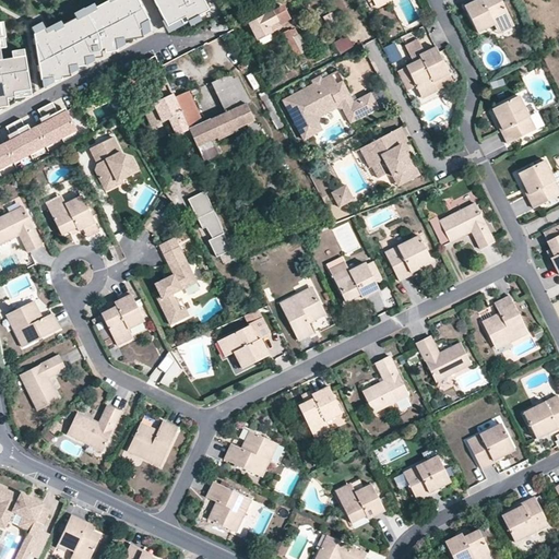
[(37,38),(44,83),(56,81),(57,84),(67,82),(66,80),(74,79),(73,75),(72,69),(80,67),(81,70),(90,68),(90,67),(87,59),(96,57),(96,60),(105,59),(104,51),(107,51),(108,55),(120,52),(120,49),(118,39),(126,38),(127,42),(145,37),(144,35),(143,25),(152,21),(141,0),(119,0),(114,3),(113,1),(99,9),(100,11),(82,22),(81,20),(68,27),(69,30),(61,34),(60,32),(52,35),(50,32),(50,31),(40,36),(37,38)]
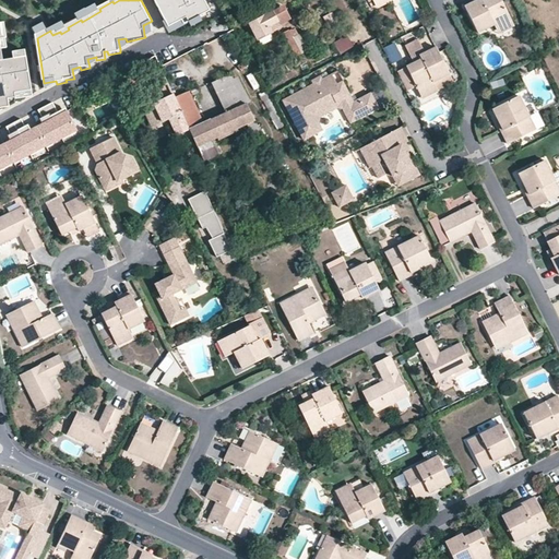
[(156,0),(170,27),(185,20),(187,24),(191,22),(202,16),(213,11),(206,0),(156,0)]
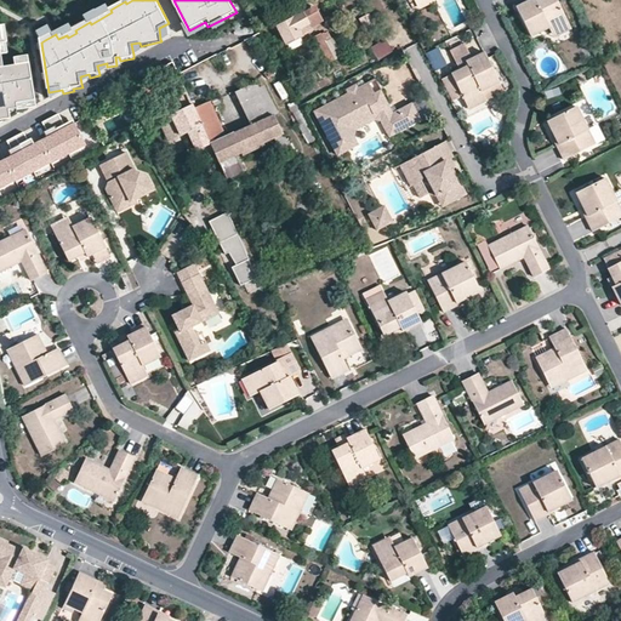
[(525,0),(516,5),(530,34),(548,26),(550,29),(568,21),(557,0),(525,0)]
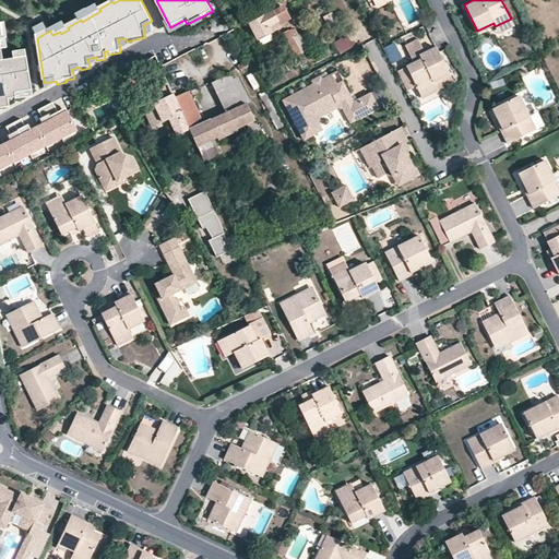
[(82,22),(100,11),(99,9),(97,6),(79,16),(81,20),(82,22)]
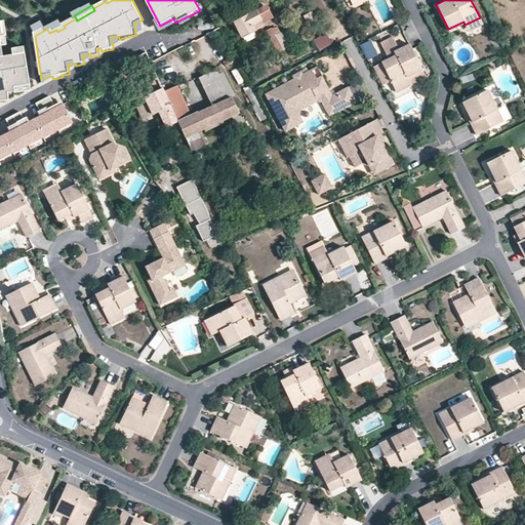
[(265,29),(263,26),(272,22),(265,7),(233,24),(244,45),(254,40),(252,35),(265,29)]
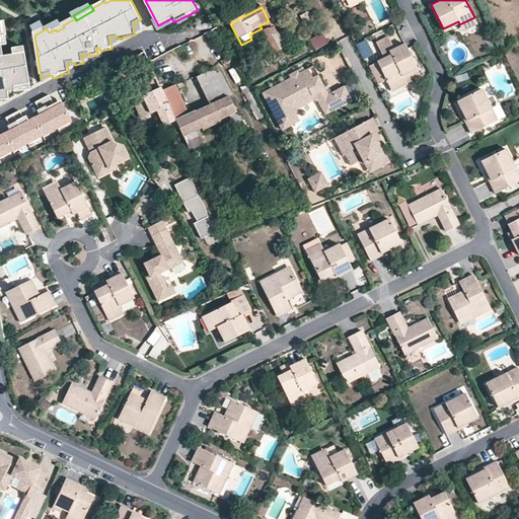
[(190,19),(188,15),(177,20),(179,24),(190,19)]
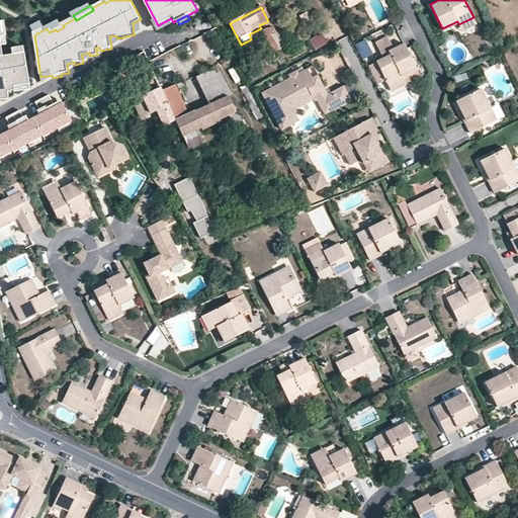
[(458,24),(461,28),(476,21),(473,17),(458,24)]
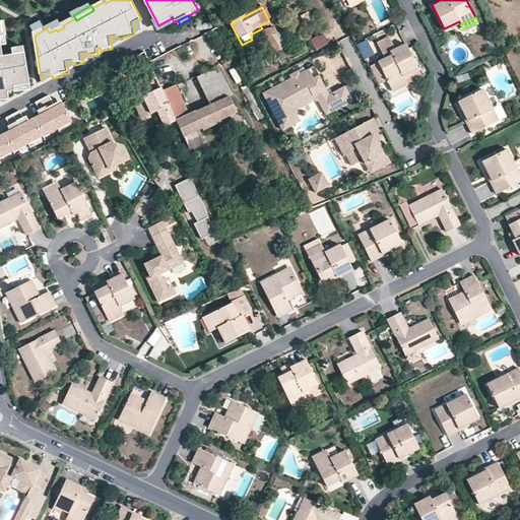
[(161,29),(174,22),(172,18),(158,25),(161,29)]
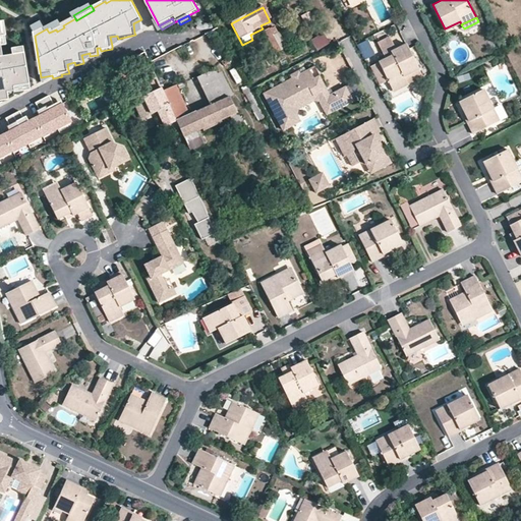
[(141,19),(133,23),(134,33),(143,29),(141,19)]
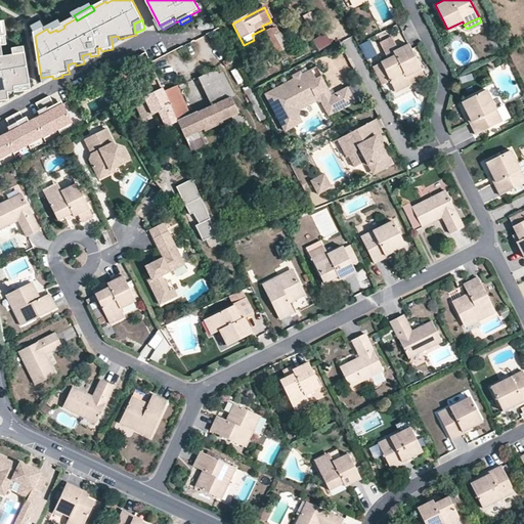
[(57,32),(64,28),(63,26),(61,23),(47,30),(49,33),(56,30),(57,32)]
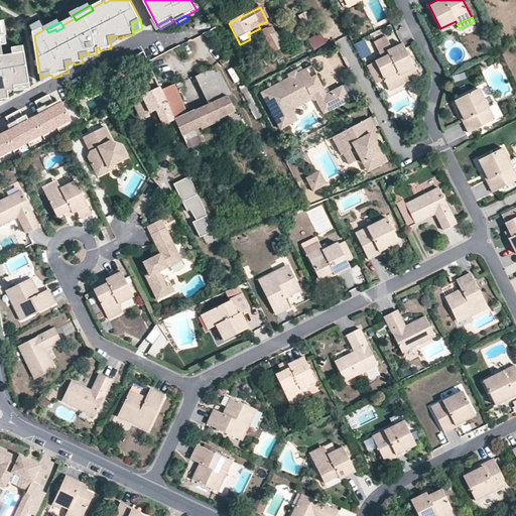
[(37,33),(46,28),(43,23),(34,28),(37,33)]
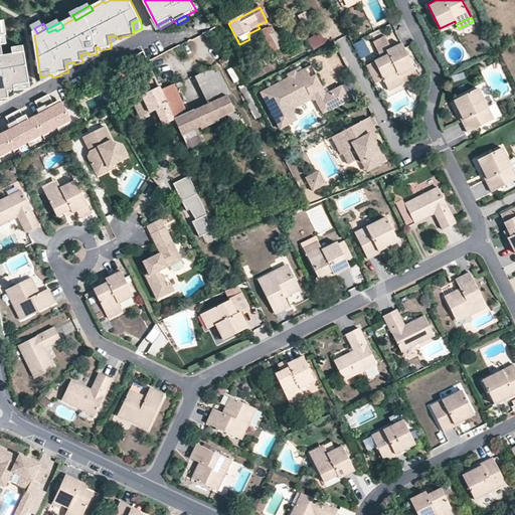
[(267,29),(262,31),(274,53),(278,51),(267,29)]
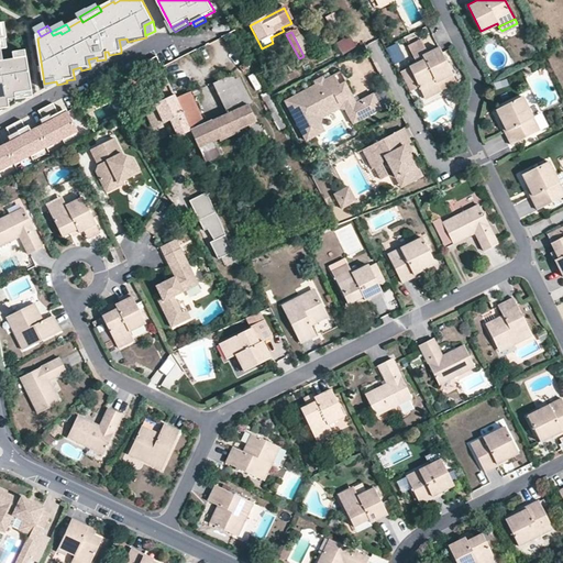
[(17,97),(33,95),(29,59),(15,62),(4,64),(2,53),(0,34),(0,111),(3,112),(2,109),(2,103),(9,102),(17,101),(17,97)]
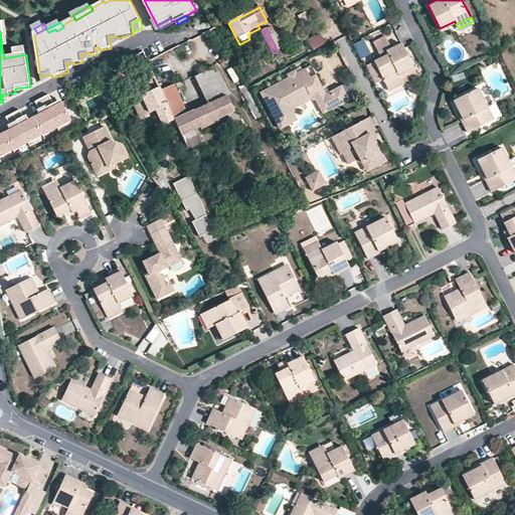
[(109,36),(111,45),(117,41),(117,38),(116,35),(109,36)]
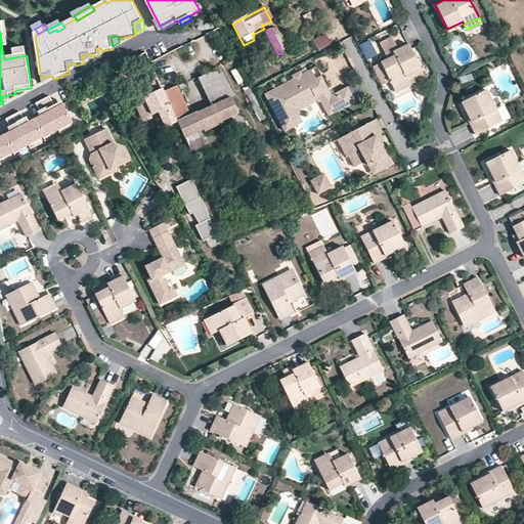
[(319,52),(331,45),(325,36),(314,42),(319,52)]
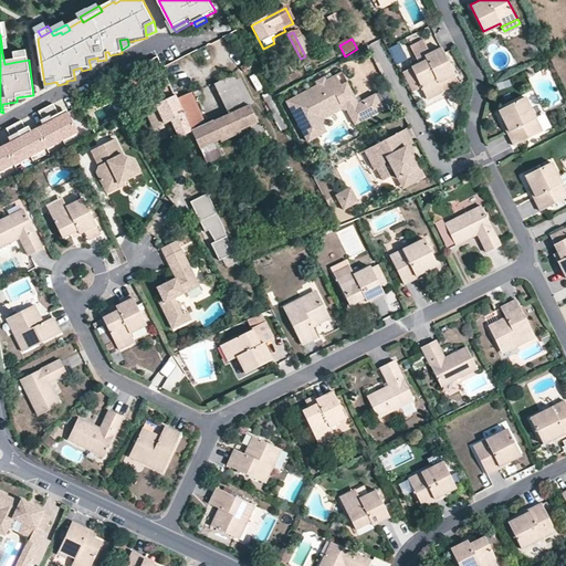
[(431,55),(423,40),(409,46),(416,58),(419,55),(423,59),(431,55)]
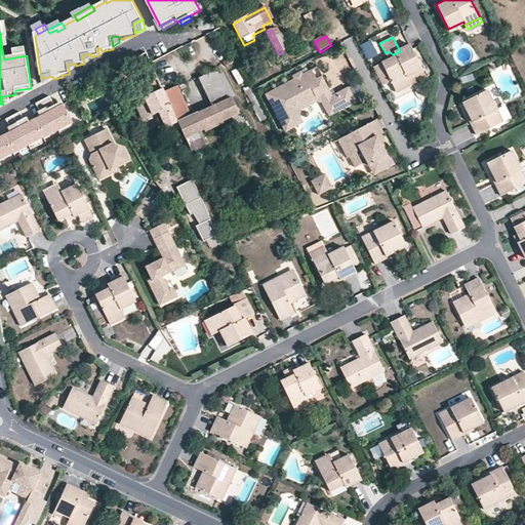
[(421,71),(409,46),(400,51),(393,54),(389,51),(386,53),(389,59),(373,69),(382,87),(391,83),(394,88),(408,82),(407,78),(421,71)]
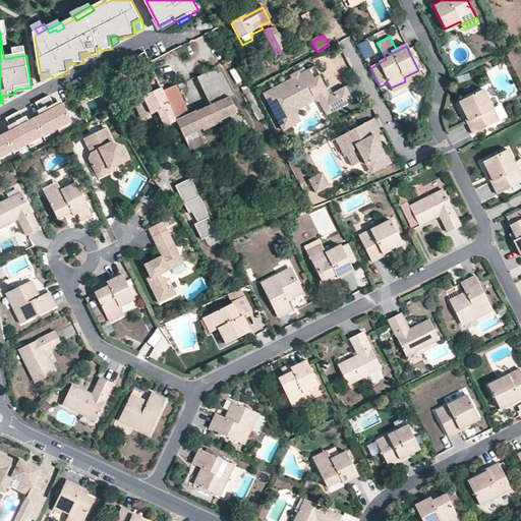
[(81,55),(83,62),(91,58),(90,56),(90,53),(81,55)]
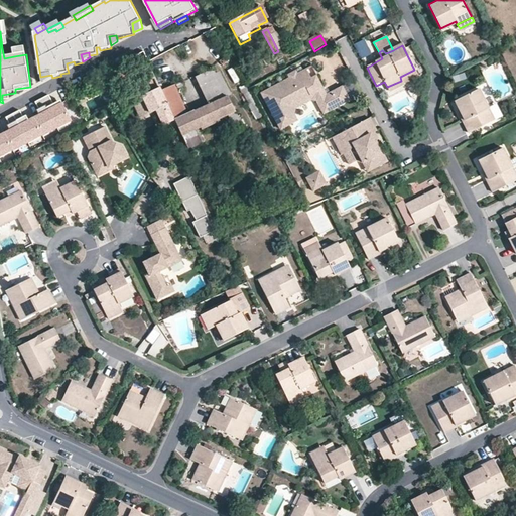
[(209,104),(227,96),(213,68),(196,77),(209,104)]
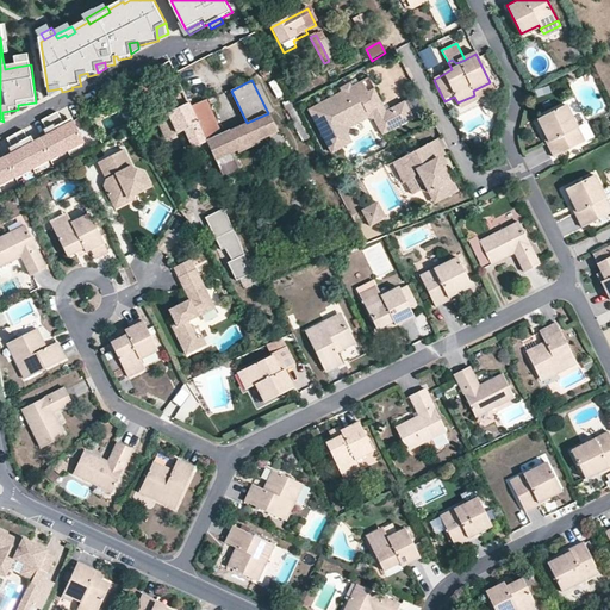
[(373,88),(368,91),(362,80),(355,83),(344,89),(312,106),(329,139),(334,149),(349,142),(342,129),(344,120),(380,103),(373,88)]
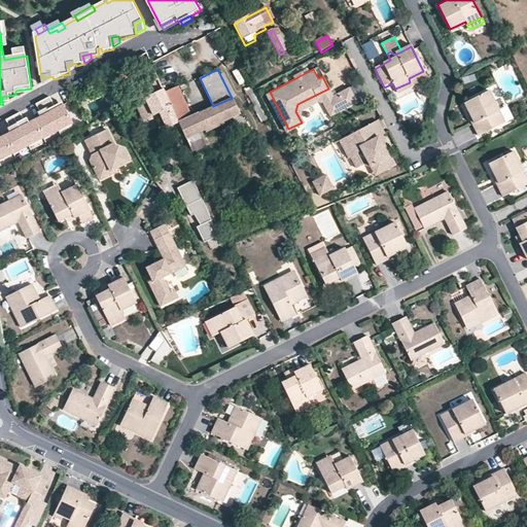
[(423,71),(409,78),(410,82),(424,75),(423,71)]
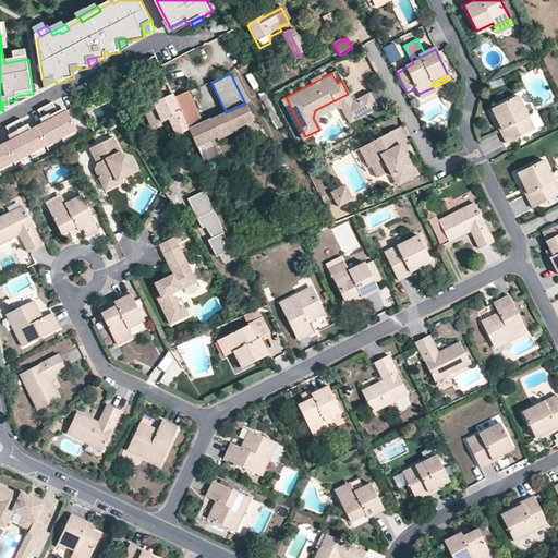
[(165,98),(172,95),(165,77),(157,81),(165,98)]
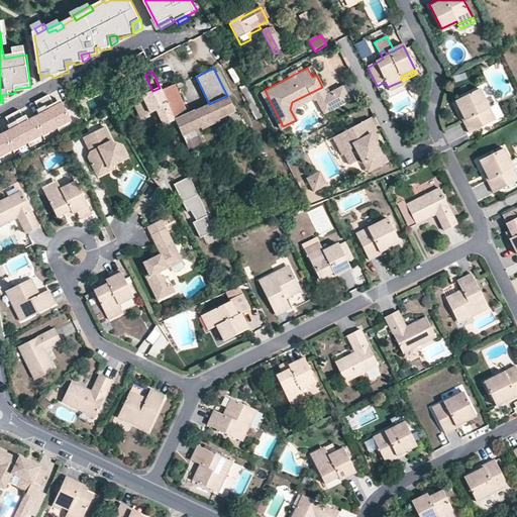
[(40,77),(41,83),(53,78),(52,75),(40,77)]
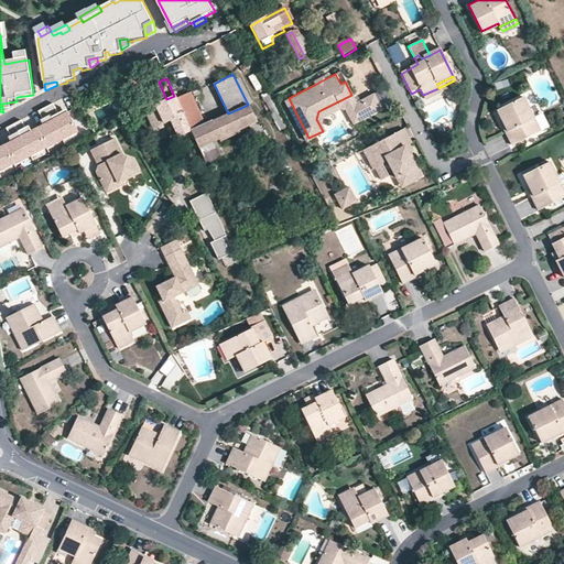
[(423,95),(426,101),(442,93),(438,88),(423,95)]
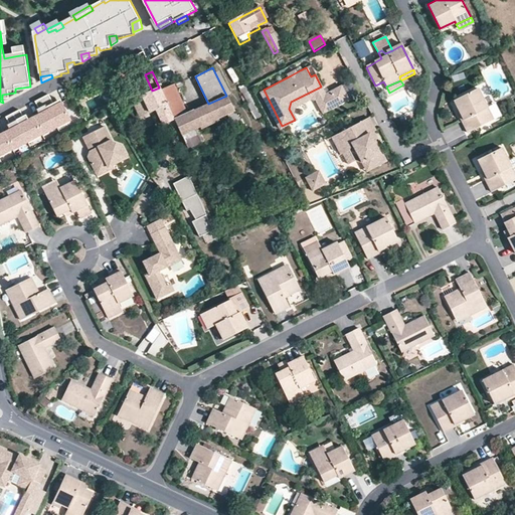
[(159,88),(167,105),(174,120),(182,137),(194,131),(200,128),(216,120),(208,104),(188,113),(173,84),(161,90),(160,88),(159,88)]
